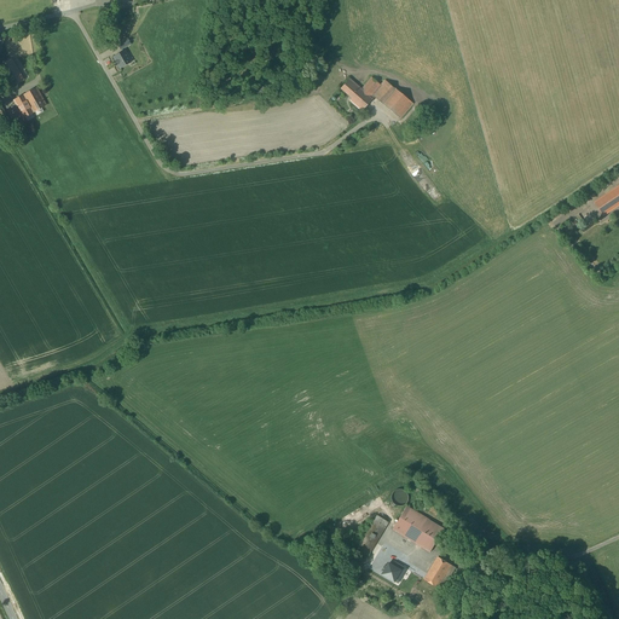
[(23,80),(12,61),(0,65),(0,75),(7,88),(23,80)]
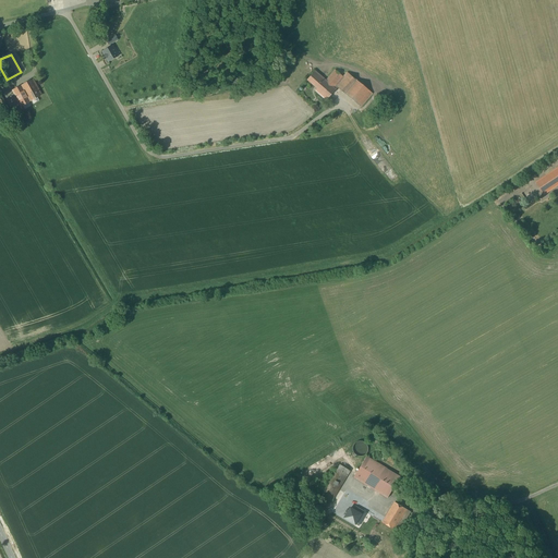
[(335,70),(326,81),(323,85),(322,85),(317,89),(315,91),(327,100),(338,87),(362,106),(372,94),(348,73),(343,77),(335,70)]
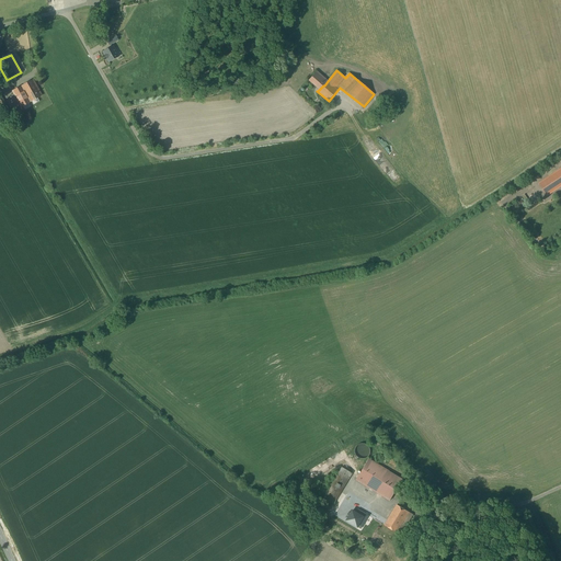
[(309,80),(319,90),(323,86),(324,86),(328,81),(317,72),(309,80)]
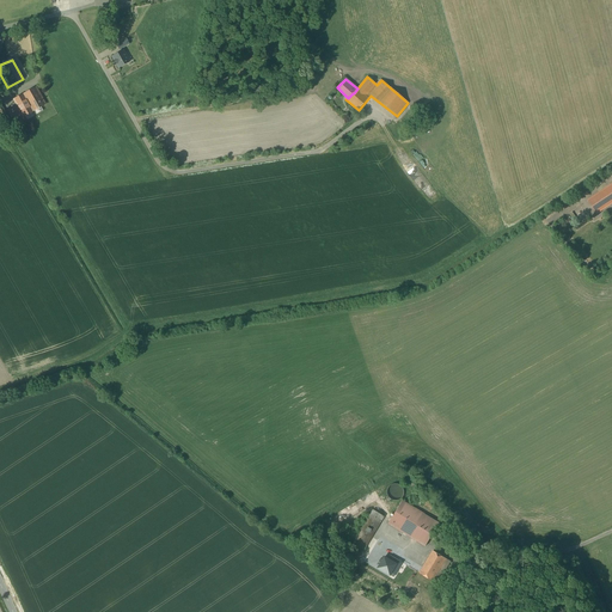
[(25,109),(42,99),(36,87),(14,99),(19,109),(24,105),(25,109)]
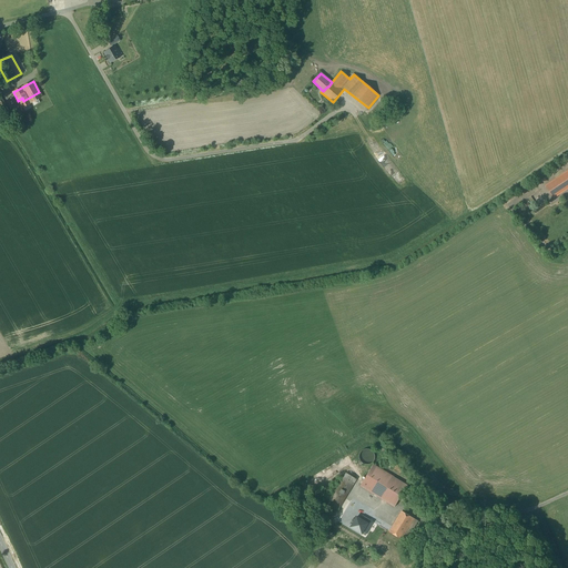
[(22,98),(18,101),(22,109),(42,97),(39,92),(23,101),(22,98)]
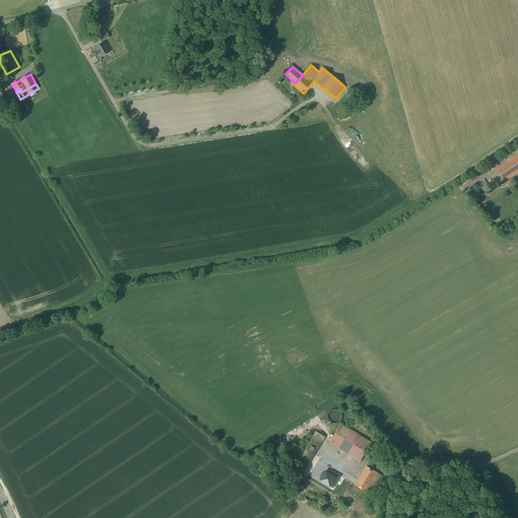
[(517,172),(517,156),(497,170),(505,181),(517,172)]
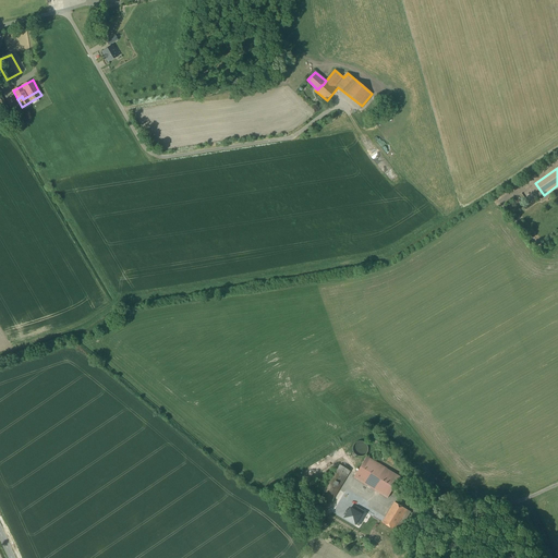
[(352,449),(353,452),(354,453),(356,456),(359,457),(361,457),(363,456),(365,455),(367,452),(367,450),(367,447),(366,445),(365,443),(363,441),(360,441),(358,441),(355,443),(353,445),(353,447),(352,449)]
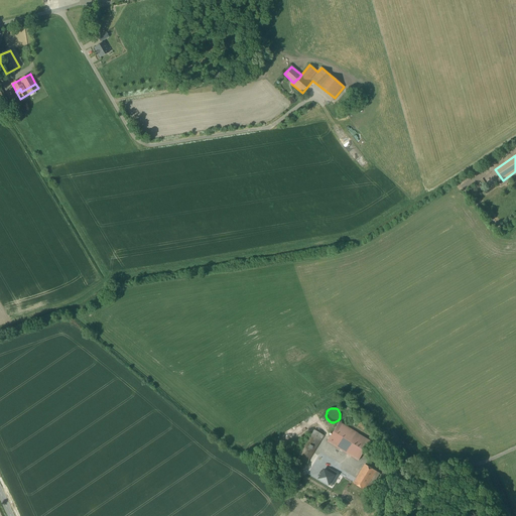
[(371,441),(339,422),(327,441),(359,461),(371,441)]
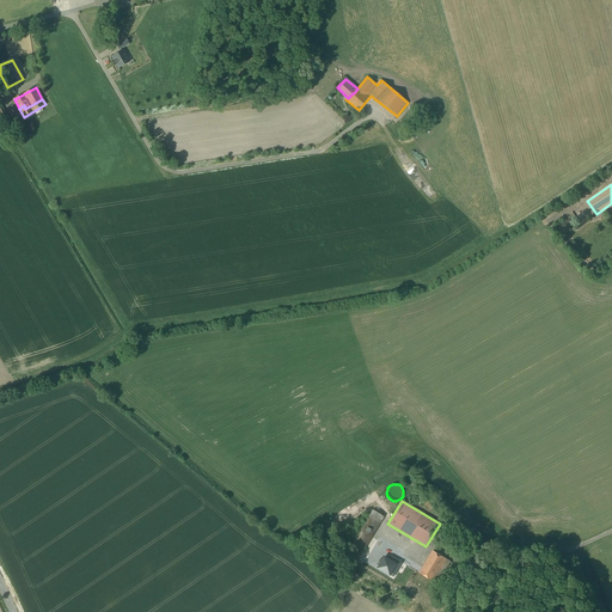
[(384,516),(373,510),(353,544),(363,551),(384,516)]
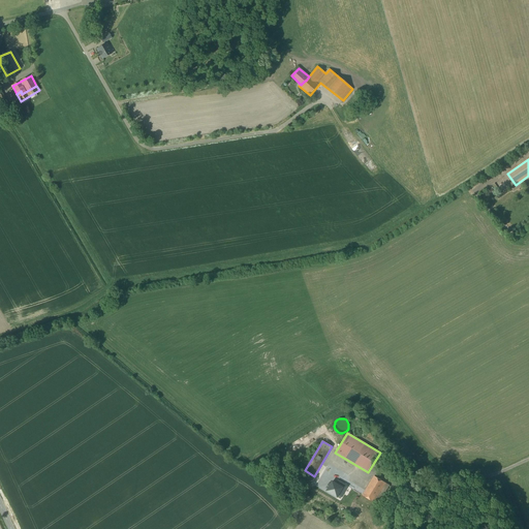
[(338,490),(339,490),(345,478),(327,467),(313,489),(332,500),(338,490)]
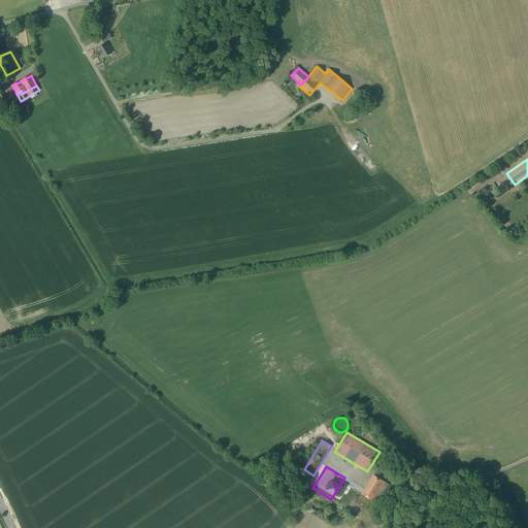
[(389,485),(373,475),(362,495),(376,503),(389,485)]
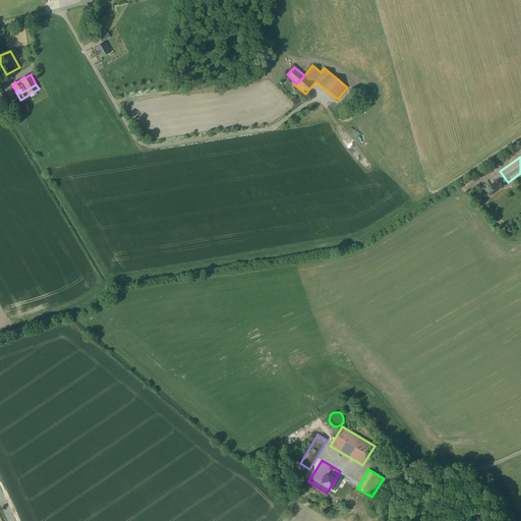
[(333,482),(327,493),(349,506),(356,494),(352,490),(351,493),(334,482),(333,482)]
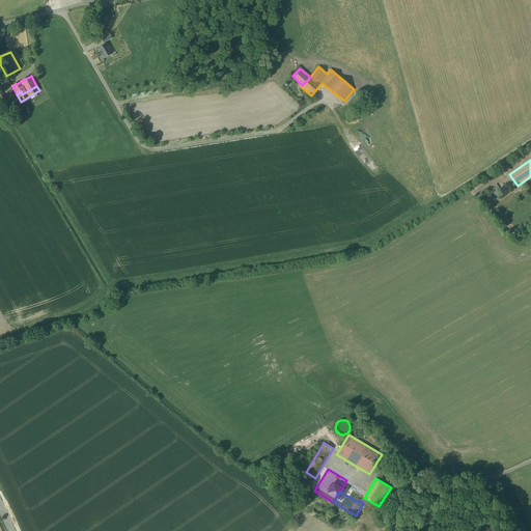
All buildings are outlined.
